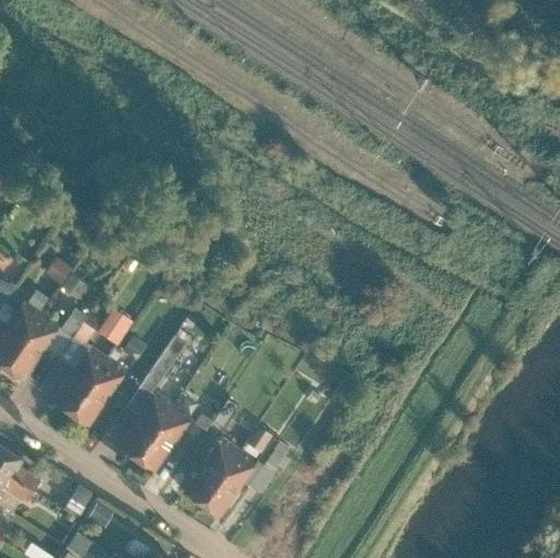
[(57,257),(46,272),(64,283),(73,268),(57,257)]
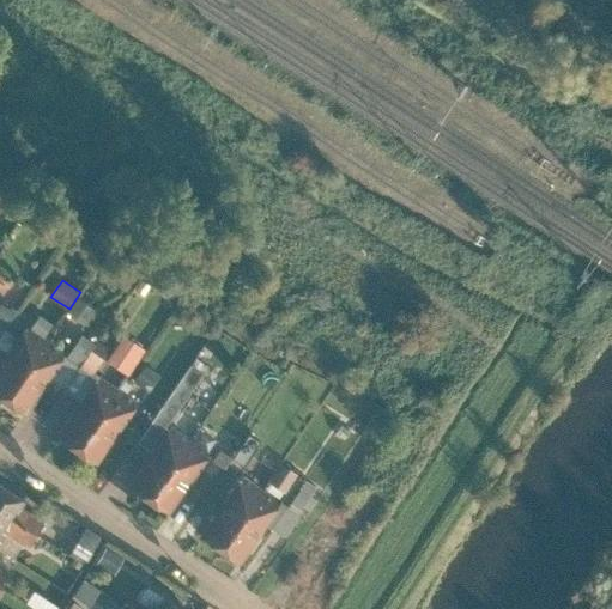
[(0,397),(6,402),(46,345),(26,330),(0,367),(0,397)]
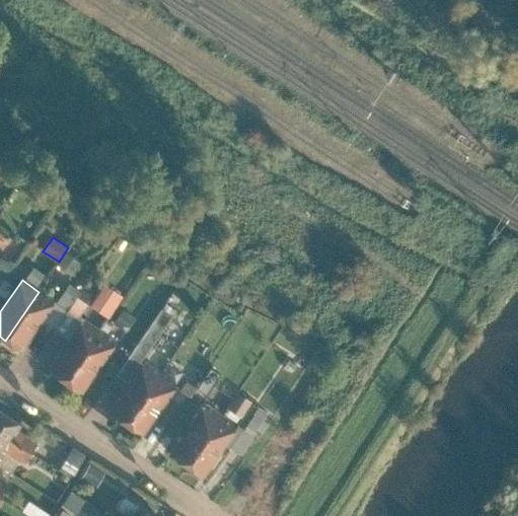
[(79,299),(83,292),(70,284),(59,304),(81,316),(88,304),(79,299)]
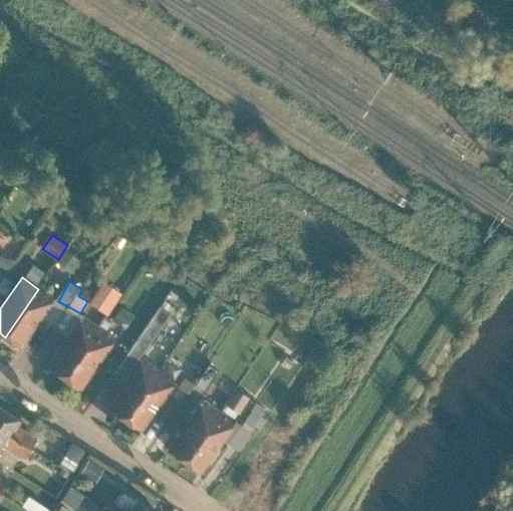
[(110,317),(123,293),(103,282),(90,306),(110,317)]
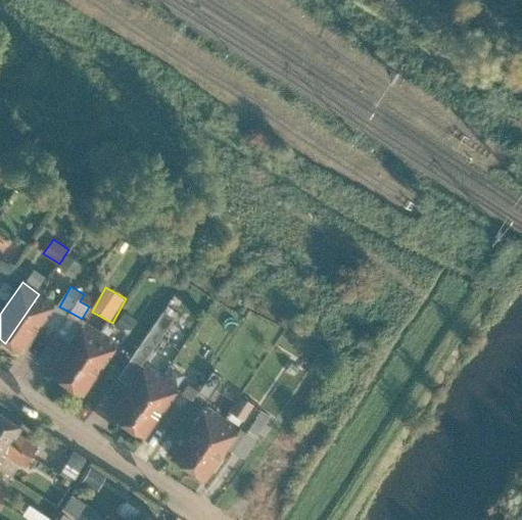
[(39,294),(5,343),(21,355),(55,305),(39,294)]
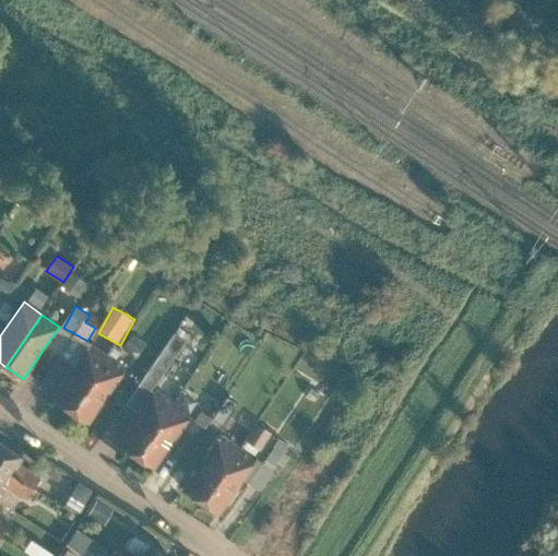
[(54,402),(72,415),(109,361),(90,347),(54,402)]
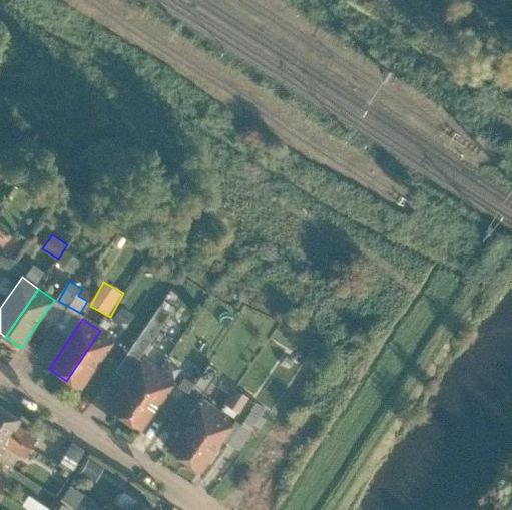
[(116,341),(100,331),(66,381),(82,391),(116,341)]
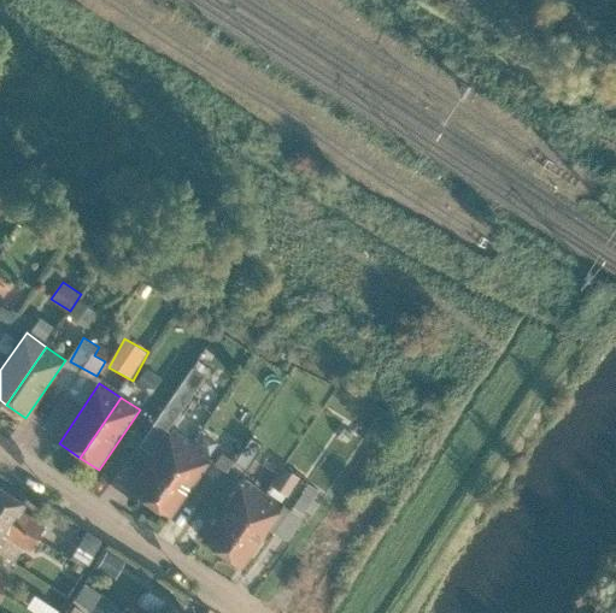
[(201,432),(217,443),(233,419),(218,410),(201,432)]
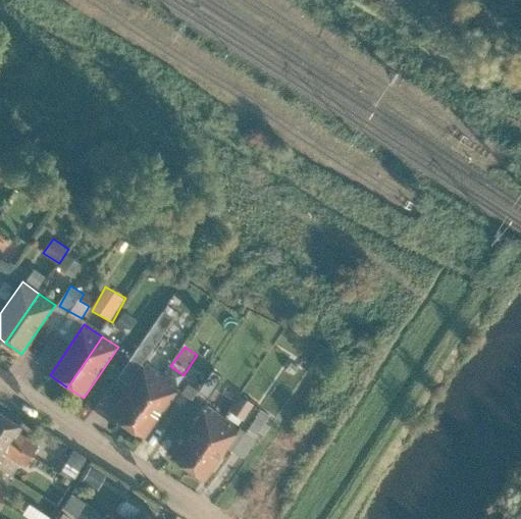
[(127,427),(161,376),(142,364),(108,415),(127,427)]
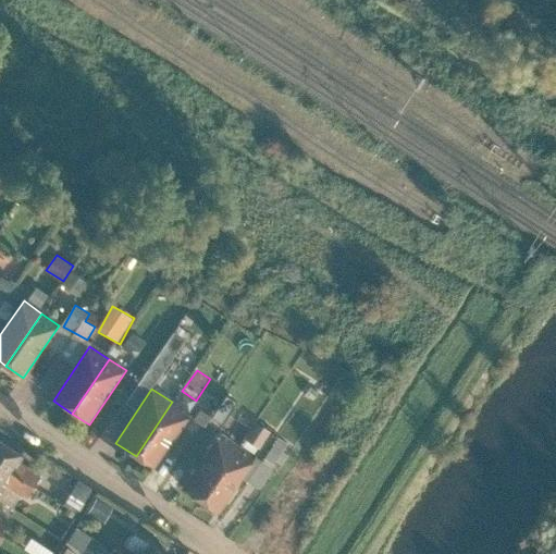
[(211,415),(221,422),(236,404),(226,396),(211,415)]
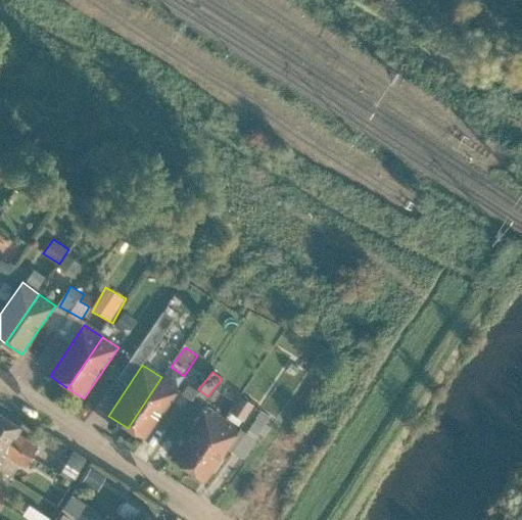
[(161,377),(128,428),(145,439),(179,388),(161,377)]
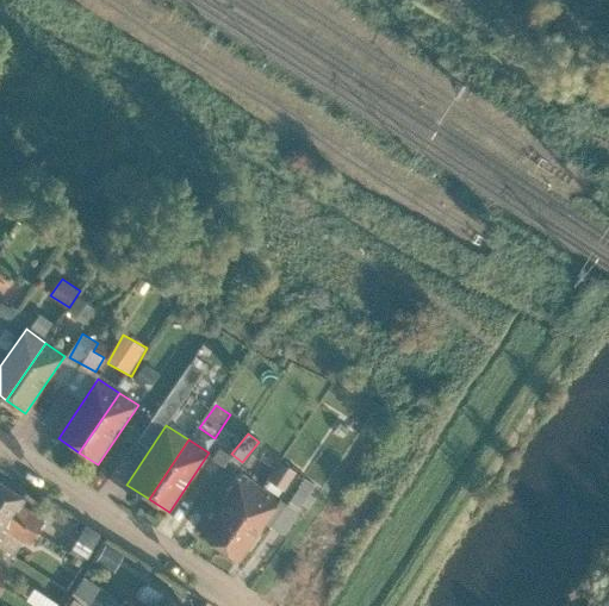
[(219,547),(260,487),(237,473),(197,532),(219,547)]
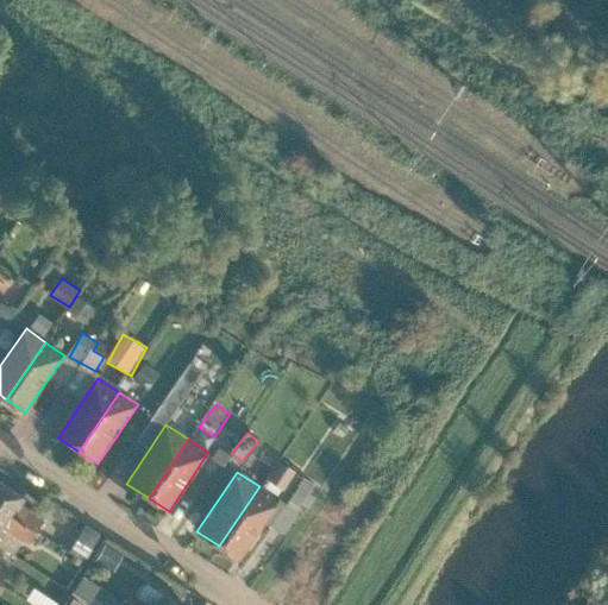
[(0,474),(0,591),(12,572),(0,563),(0,537),(6,528),(31,543),(48,517),(25,504),(31,496),(0,474)]
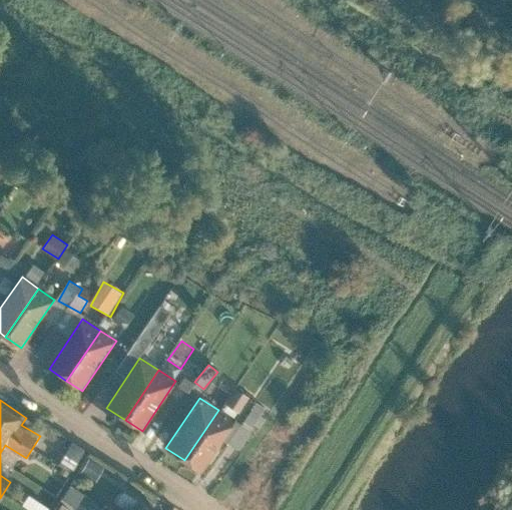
[(218,410),(184,460),(201,472),(235,422),(218,410)]
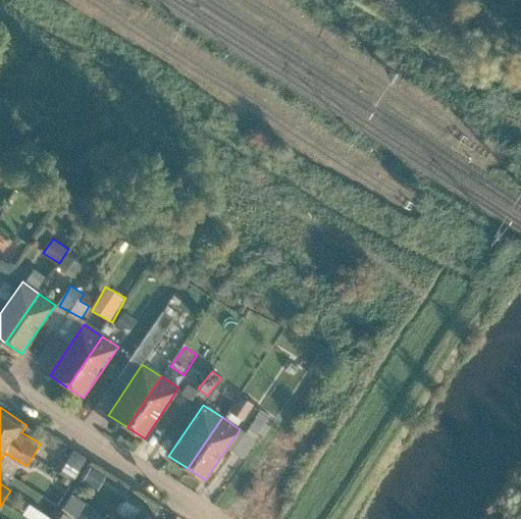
[(60,471),(74,479),(86,458),(70,451),(60,471)]
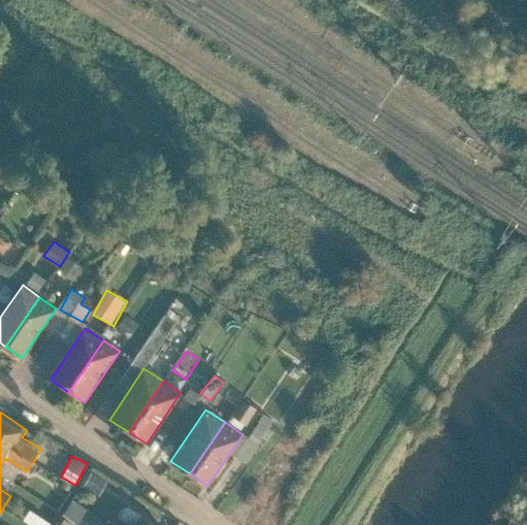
[(161,524),(128,502),(113,524),(161,524)]
